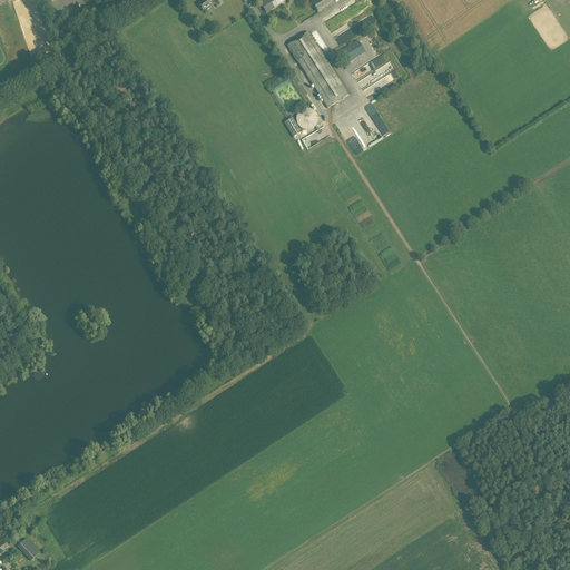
[(214,0),(210,2),(208,0),(204,0),(198,5),(203,11),(206,9),(207,10),(210,8),(209,7),(214,3),(216,7),(219,6),(216,0),(214,0)]
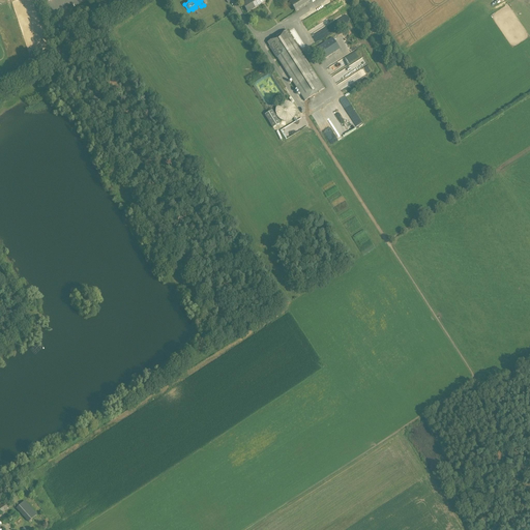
[(267,0),(247,0),(241,4),(247,13),(267,0)]
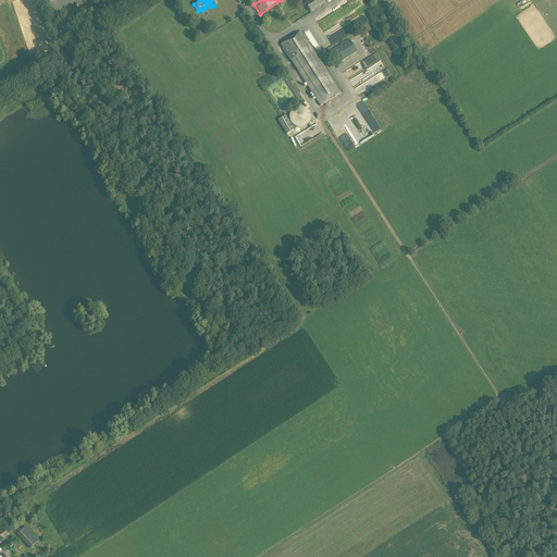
[(310,11),(327,0),(305,0),(304,1),(310,11)]
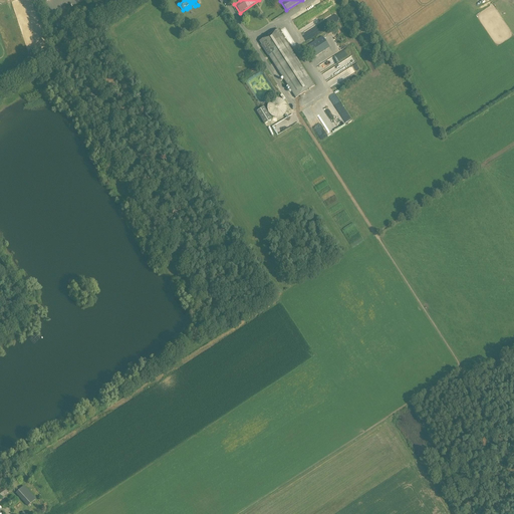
[(307,41),(321,31),(318,25),(303,35),(307,41)]
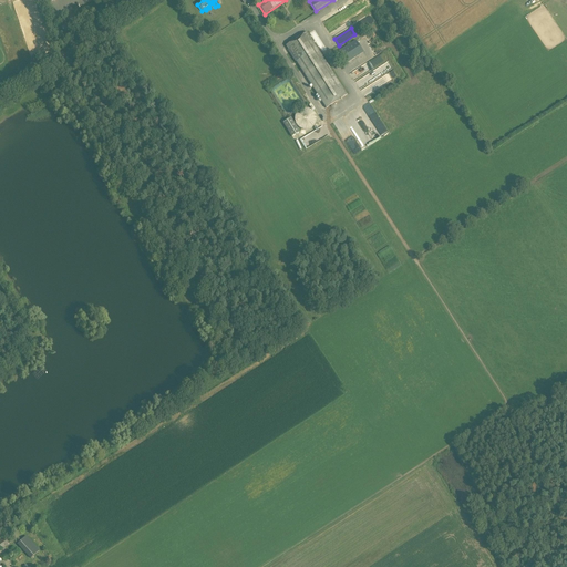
[(367,34),(371,41),(378,37),(373,30),(367,34)]
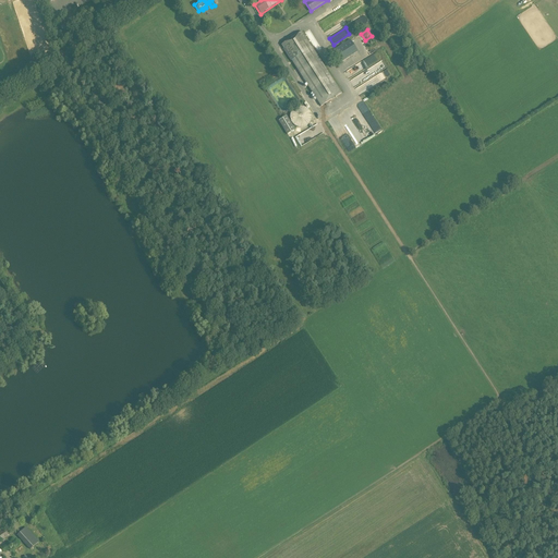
[(320,107),(341,94),(302,33),(281,46),(320,107)]
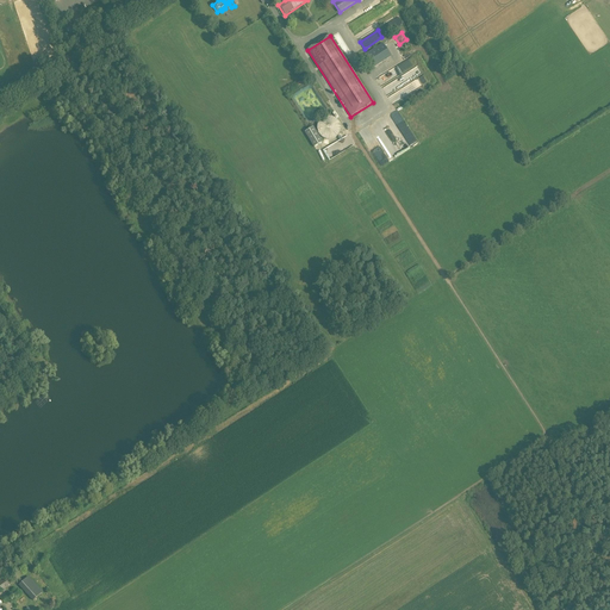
[(371,70),(391,57),(383,44),(362,57),(371,70)]
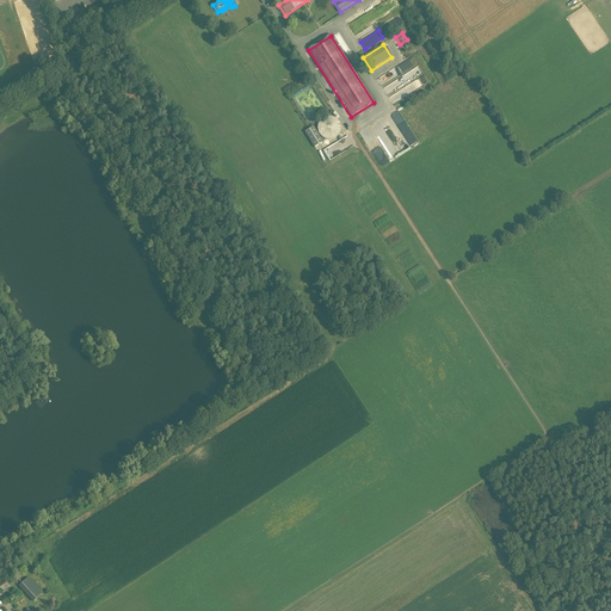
[(414,57),(380,79),(384,87),(389,96),(395,92),(392,85),(397,81),(402,88),(425,75),(414,57)]
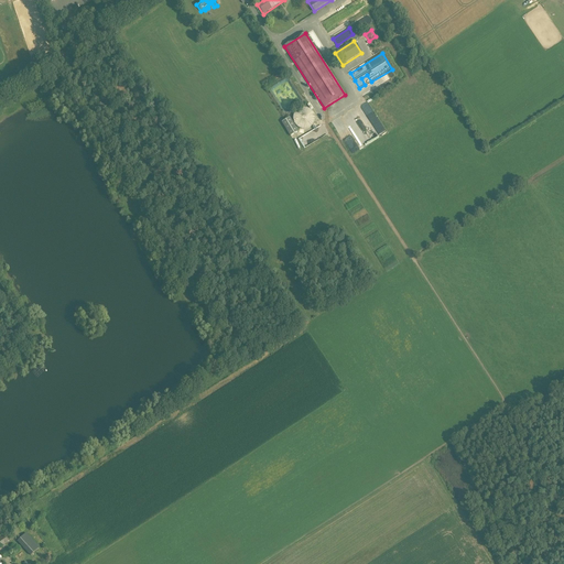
[(278,98),(280,97),(285,109),(291,106),(289,100),(290,100),(284,88),(285,88),(283,84),(274,87),(278,93),(275,94),(278,98)]
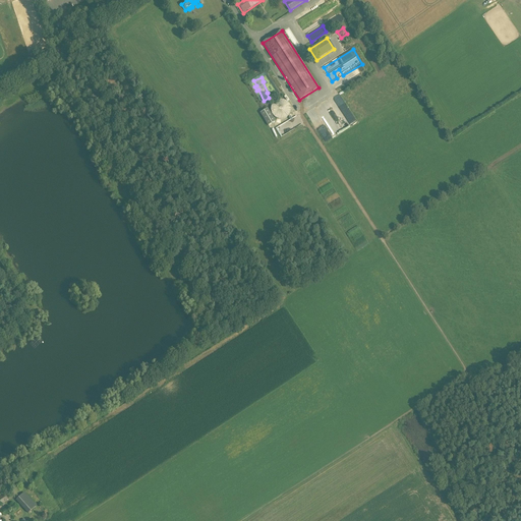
[(350,128),(341,111),(347,108),(340,95),(333,99),(333,100),(326,104),(342,133),(350,128)]
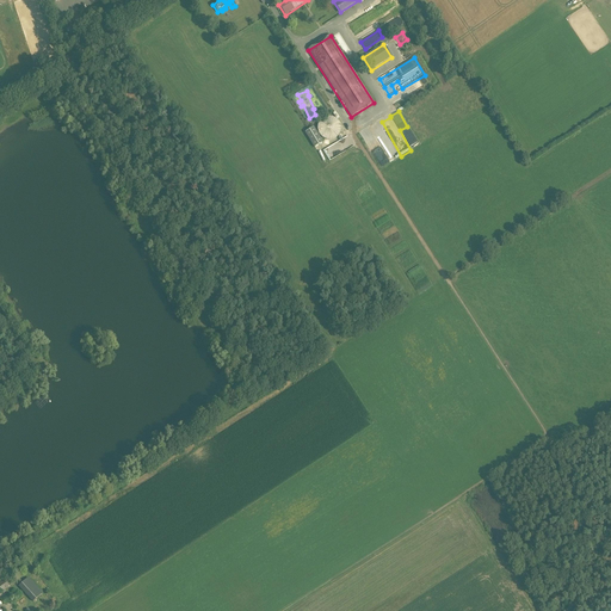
[(328,141),(331,140),(332,140),(334,139),(335,139),(338,136),(339,135),(339,134),(340,131),(340,129),(340,128),(340,125),(339,124),(338,122),(337,121),(335,119),(334,118),(332,117),(331,117),(328,117),(326,117),(325,118),(322,119),(321,119),(320,122),(319,123),(318,125),(318,127),(318,129),(318,130),(318,133),(319,135),(320,136),(321,137),(322,139),(325,140),(327,140),(328,141)]
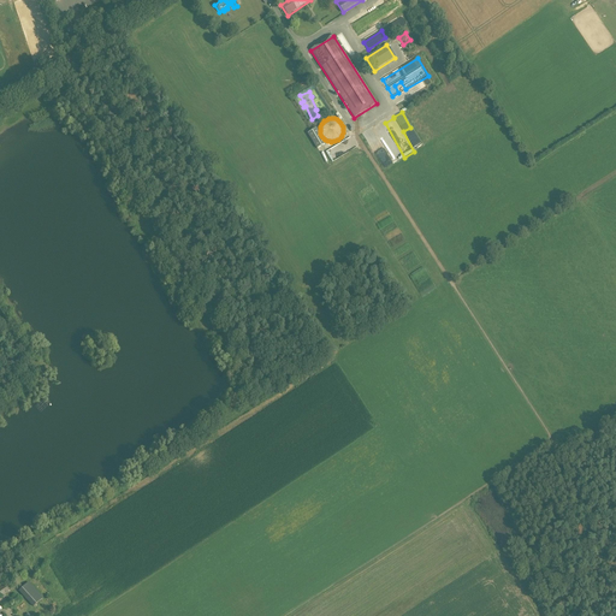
[(366,134),(386,170),(394,165),(406,159),(395,142),(394,142),(383,124),(366,134)]
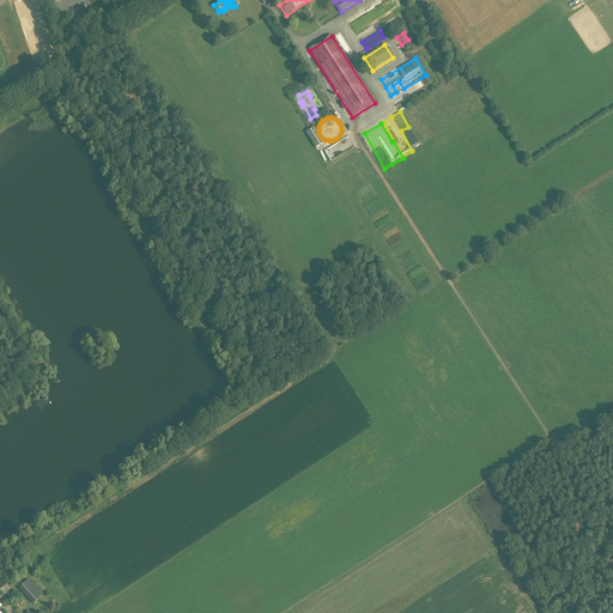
[(323,144),(315,128),(305,133),(315,149),(323,144)]
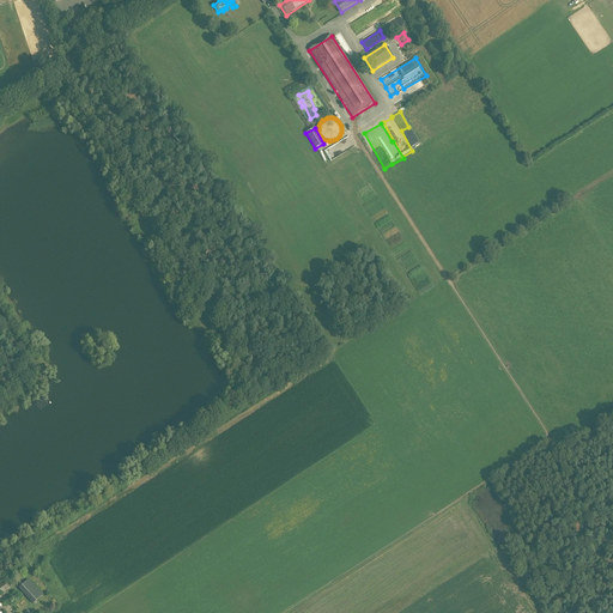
[(34,605),(43,595),(28,580),(18,588),(34,605)]
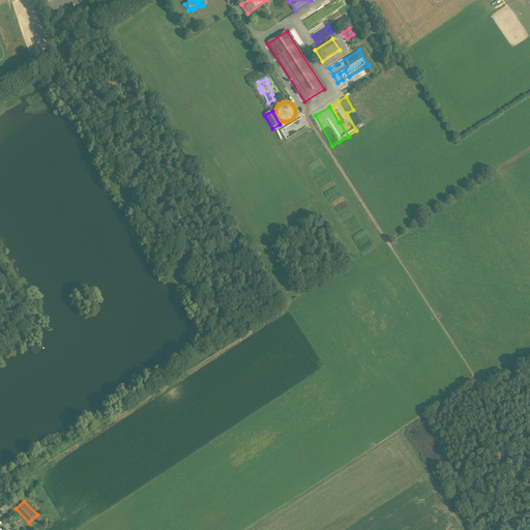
[(5,525),(11,519),(7,514),(1,521),(5,525)]
